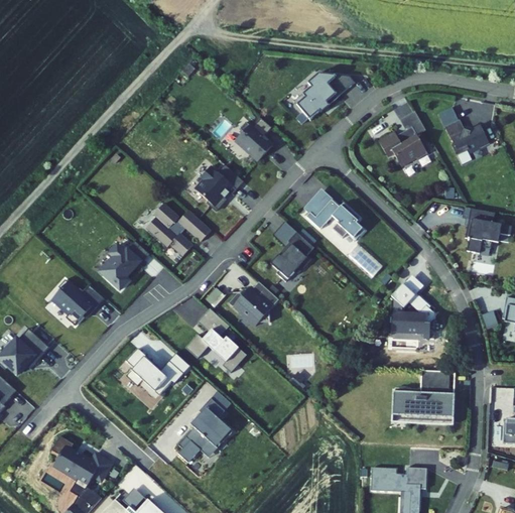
[(349,74),(326,72),(322,75),(317,71),(306,81),(310,85),(301,92),(304,95),(295,103),(308,118),(318,109),(320,111),(330,103),(329,102),(351,83),(348,79),(351,76),(349,74)]
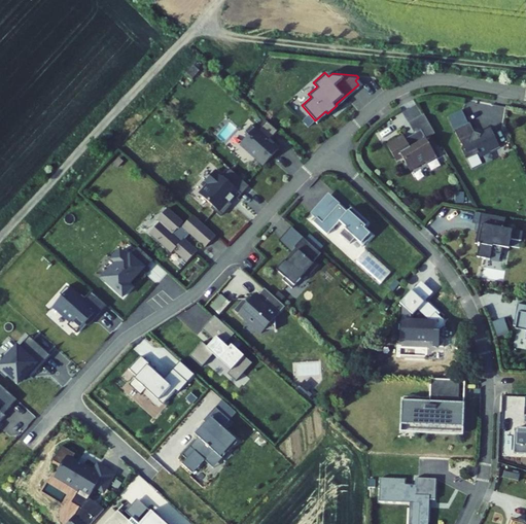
[(300,102),(302,105),(311,97),(308,94),(300,102)]
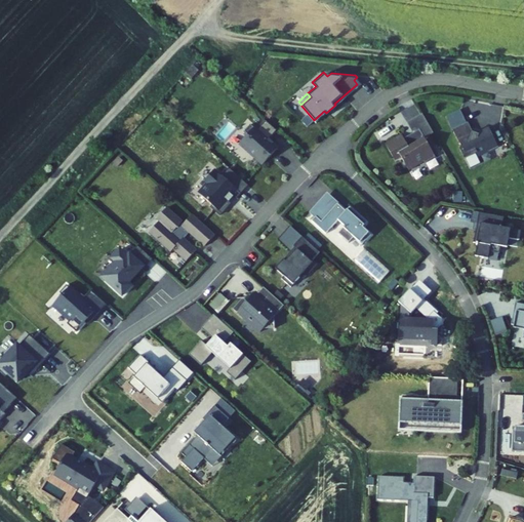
[(395,158),(400,155),(408,168),(433,153),(424,136),(434,130),(422,112),(407,120),(413,131),(404,137),(401,132),(385,141),(395,158)]
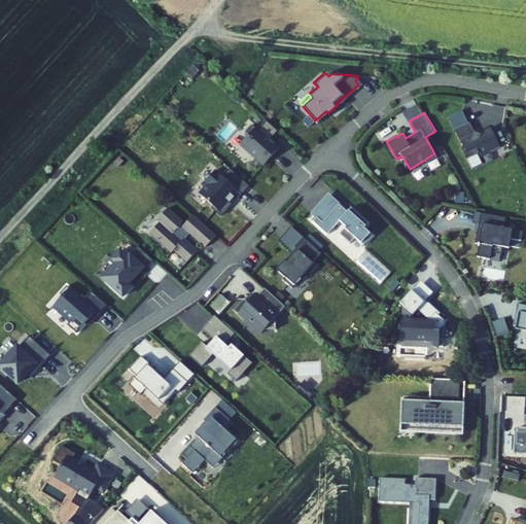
[(276,128),(266,118),(256,128),(250,121),(243,129),(250,135),(243,143),(248,147),(255,154),(254,155),(261,163),(277,146),(268,137),(276,128)]
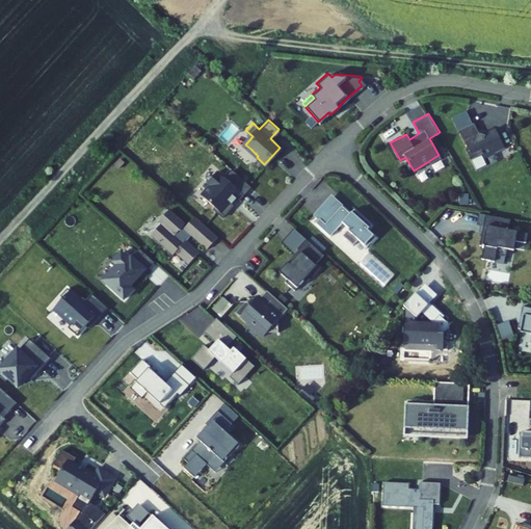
[(504,147),(495,128),(485,132),(484,135),(479,133),(473,123),(459,130),(467,147),(466,149),(471,159),(482,154),(484,154),(494,150),(495,151),(504,147)]
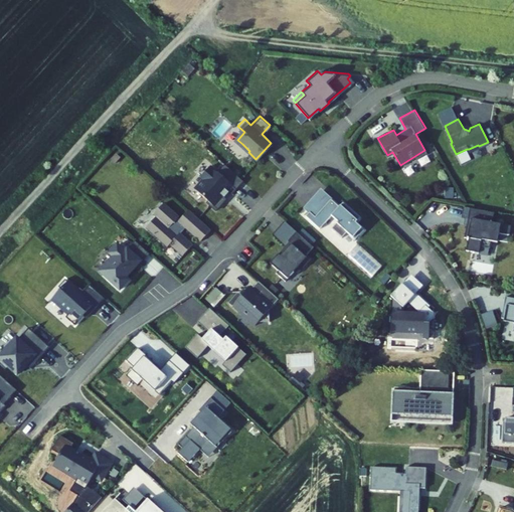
[(231,167),(226,163),(219,171),(212,165),(202,175),(205,178),(197,188),(210,199),(209,201),(217,209),(224,202),(225,201),(226,200),(227,199),(227,197),(225,195),(230,190),(233,193),(245,180),(231,167)]
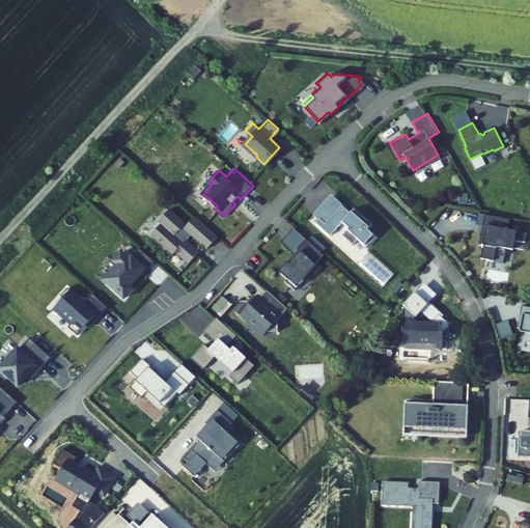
[(345,215),(342,212),(344,209),(330,196),(313,214),(317,218),(313,222),(327,233),(328,235),(340,222),(346,227),(340,234),(351,245),(356,239),(364,246),(373,235),(365,228),(369,223),(352,207),(345,215)]
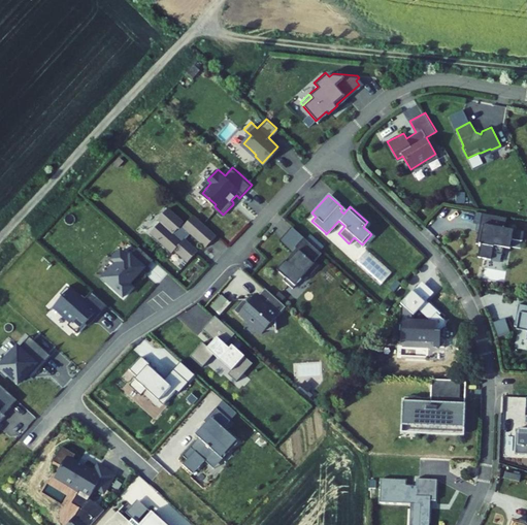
[(160,221),(150,232),(172,253),(174,250),(188,261),(198,250),(185,238),(190,232),(194,236),(198,231),(210,241),(217,235),(193,215),(185,224),(183,223),(184,222),(168,207),(158,219),(160,221)]
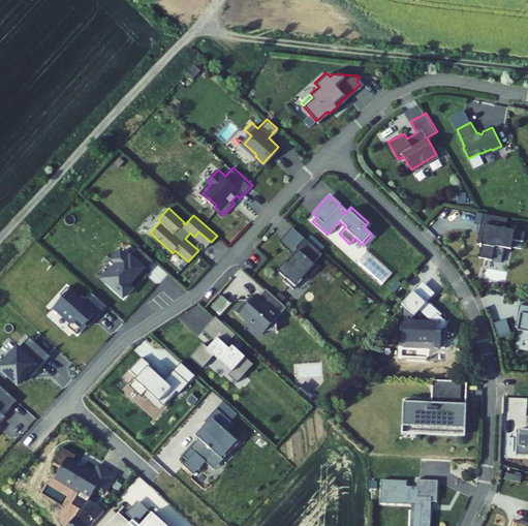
[(495,214),(485,212),(482,229),(485,229),(487,222),(493,223),(495,214)]
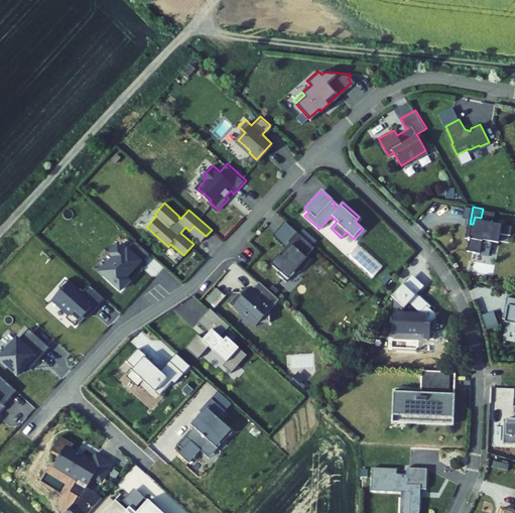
[(493,211),(483,209),(481,218),(475,217),(473,224),(470,224),(467,236),(469,236),(469,238),(470,238),(468,249),(480,252),(482,246),(491,248),(493,241),(495,232),(501,233),(512,235),(514,226),(495,222),(496,217),(492,216),(493,211)]
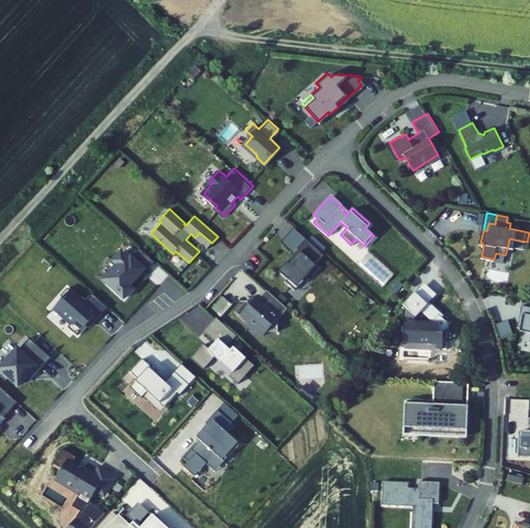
[(199,232),(195,238),(207,248),(212,243),(199,232)]
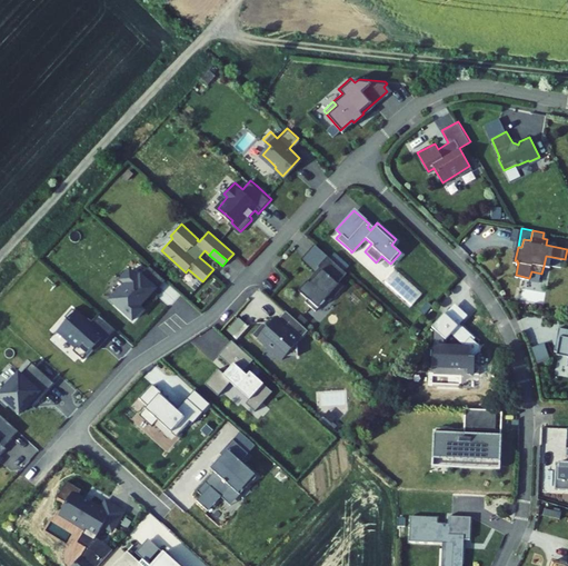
[(546,256),(544,266),(550,267),(552,257),(546,256)]
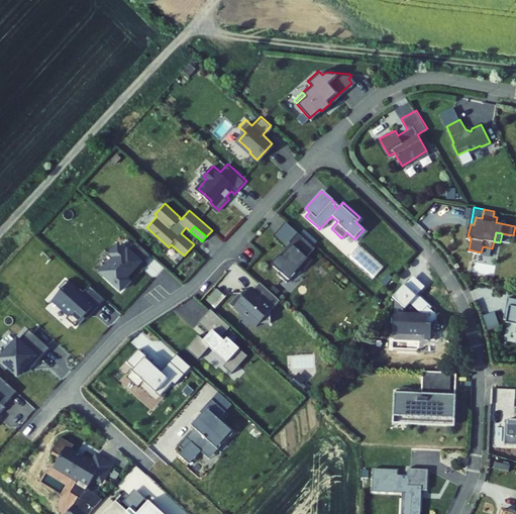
[(305,250),(287,235),(279,244),(280,245),(267,261),(269,262),(263,269),(269,275),(267,277),(276,285),(285,276),(282,274),(289,267),(295,272),(302,263),(297,259),(305,250)]
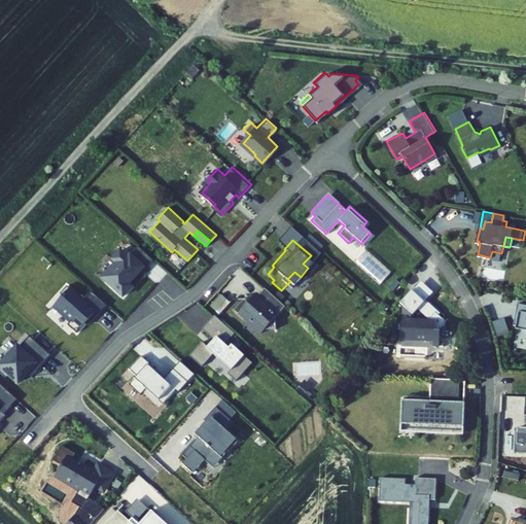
[(129,283),(139,272),(131,265),(143,250),(138,246),(129,257),(120,250),(112,258),(116,263),(108,272),(111,274),(106,280),(124,295),(132,286),(129,283)]
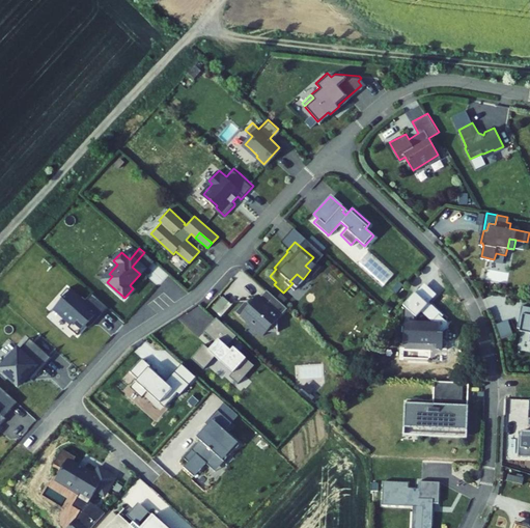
[(393,271),(368,249),(356,261),(382,284),(393,271)]
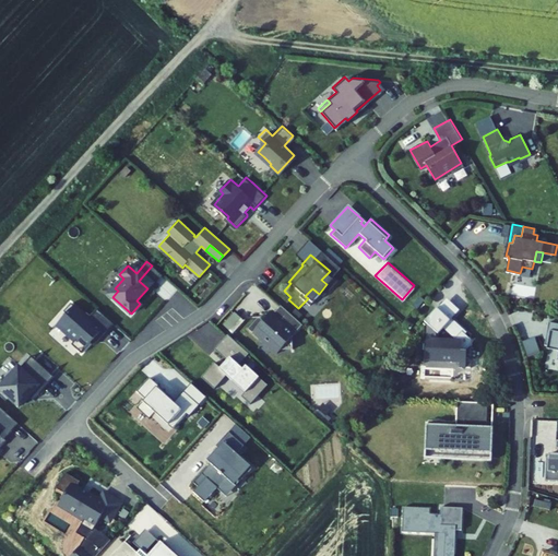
[(162,274),(152,265),(139,281),(147,288),(162,274)]
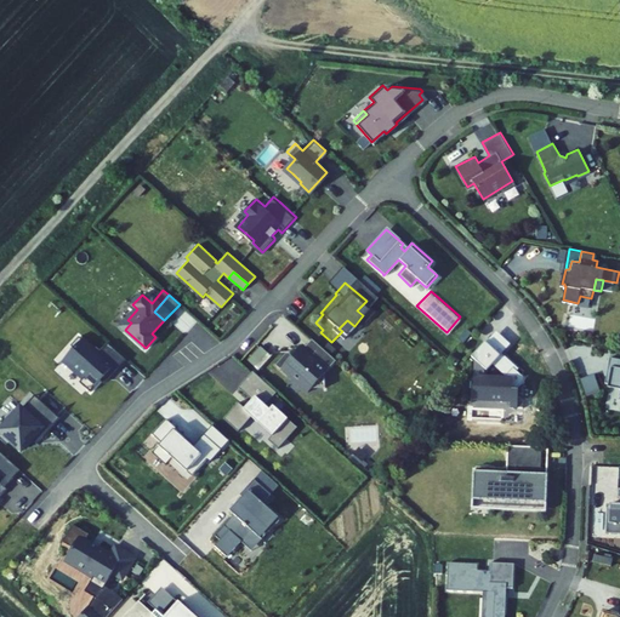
[(485,341),(484,340),(471,354),(473,358),(472,373),(471,373),(470,396),(515,400),(516,389),(515,389),(515,387),(523,378),(515,370),(517,367),(501,352),(510,343),(496,330),(485,341)]
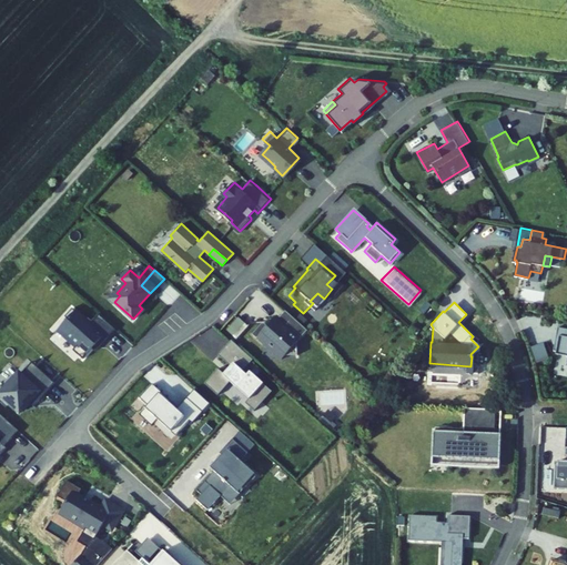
[(407,313),(413,318),(422,309),(416,304),(407,313)]
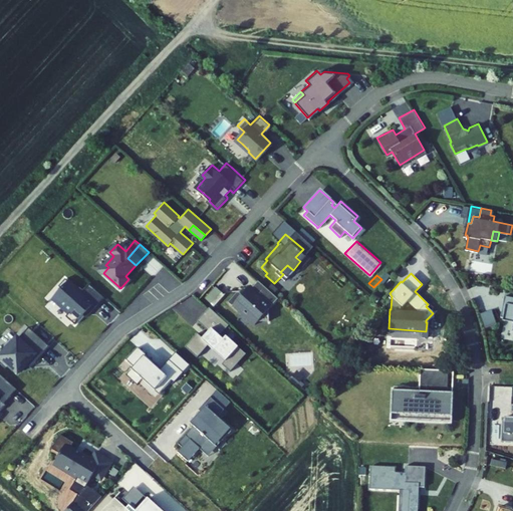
[(93,306),(102,296),(89,284),(81,293),(79,292),(64,277),(57,285),(59,287),(51,296),(68,311),(64,315),(73,323),(91,303),(93,306)]
